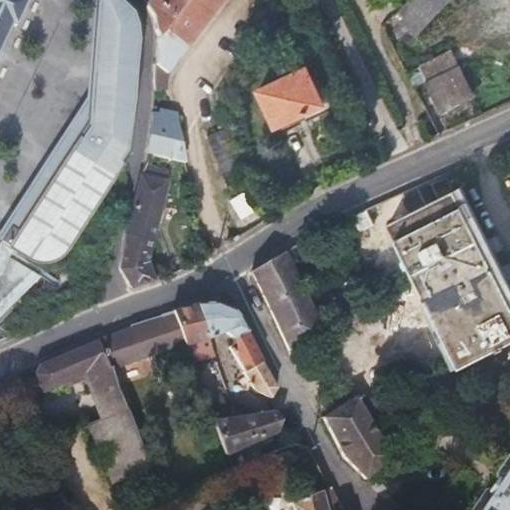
[(0,0),(0,52),(14,23),(19,24),(30,0),(0,0)]
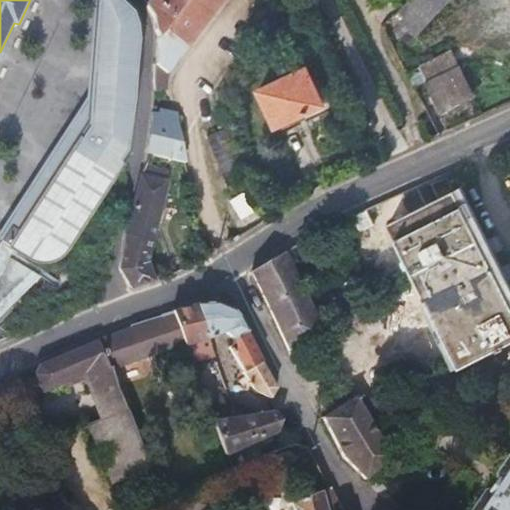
[(129,150),(137,98),(142,41),(141,23),(136,10),(124,0),(101,0),(93,101),(3,239),(16,248),(34,258),(42,261),(53,259),(63,252),(129,150)]
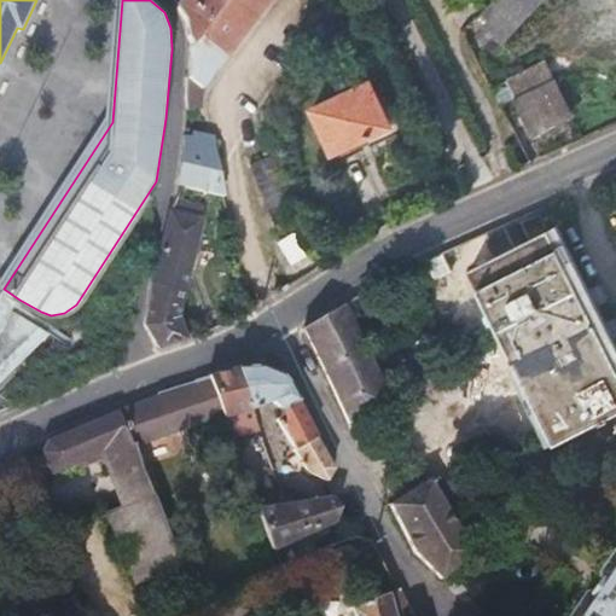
[(190,67),(190,106),(198,108),(203,93),(207,83),(269,0),(186,0),(181,6),(189,19),(189,29),(193,36),(190,67)]
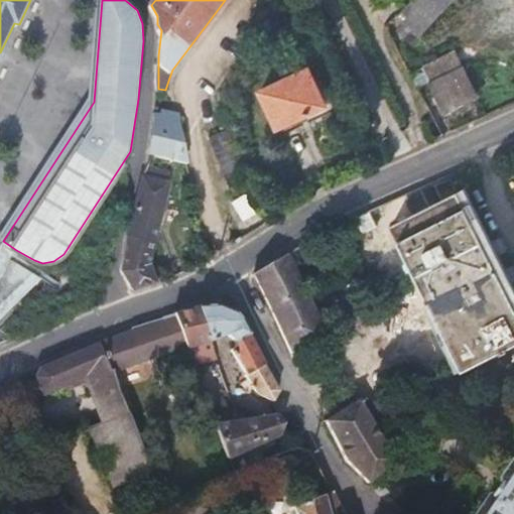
[(410,0),(398,14),(418,35),(446,4),(442,0),(410,0)]
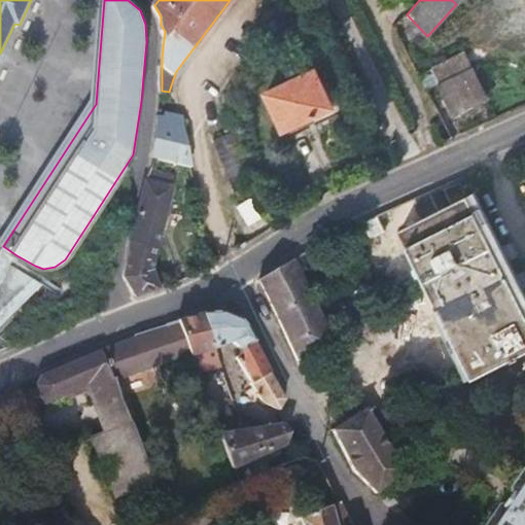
[(443,83),(470,70),(466,60),(438,73),(443,83)]
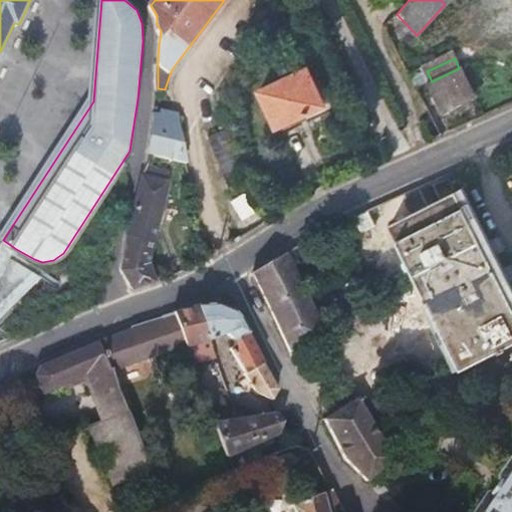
[(463,66),(459,68),(432,81),(445,109),(476,92),(463,66)]
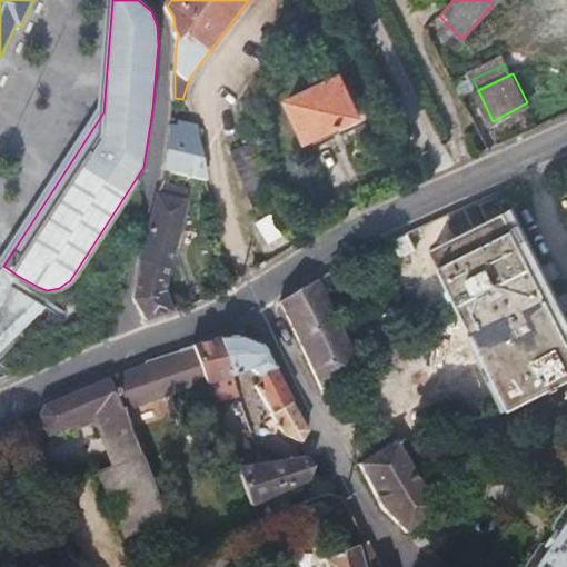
[(345,76),(292,100),(310,140),(362,117),(345,76)]
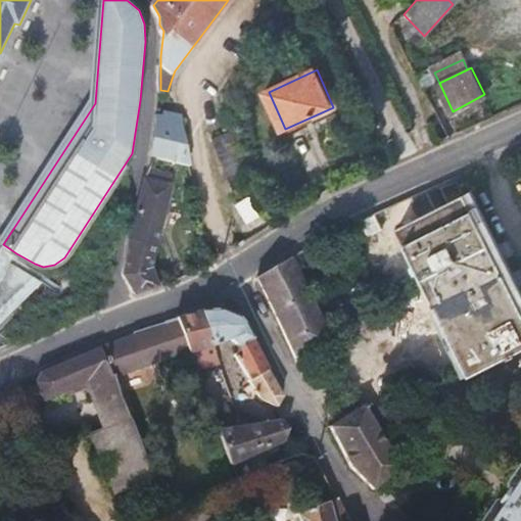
[(153,152),(190,163),(182,125),(176,122),(177,113),(166,109),(166,114),(159,111),(157,111),(155,139),(153,152)]
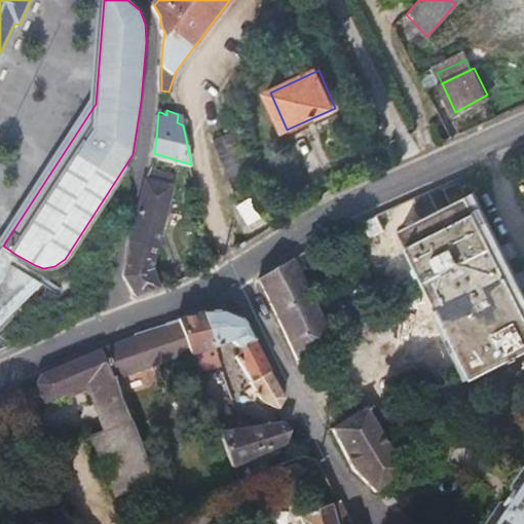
[(261,172),(242,127),(216,139),(234,183),(261,172)]
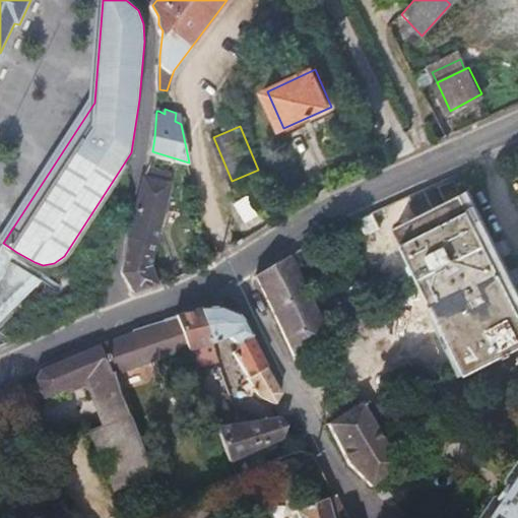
[(517,296),(455,174),(404,195),(415,217),(397,225),(471,370),(517,345),(517,296)]
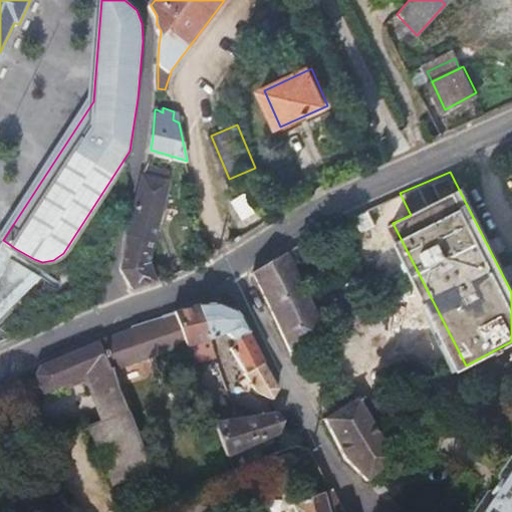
[(137,286),(158,279),(151,256),(170,182),(146,174),(129,239),(125,267),(137,286)]
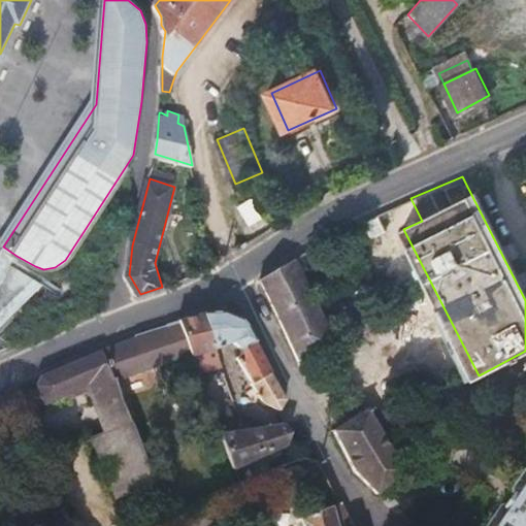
[(259,236),(283,222),(264,191),(241,204),(259,236)]
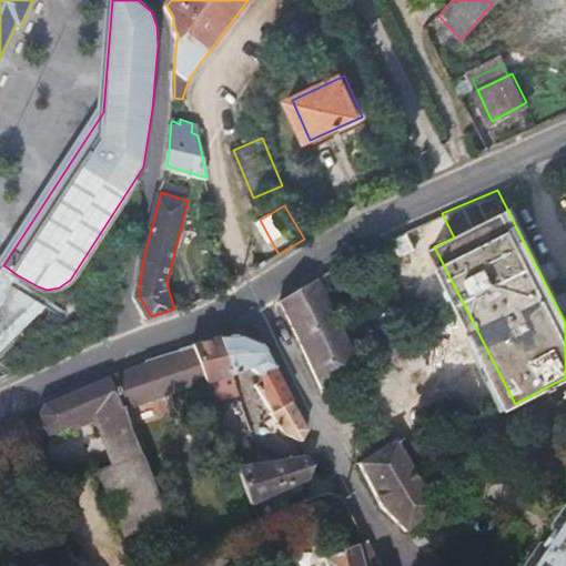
[(417,244),(408,228),(394,234),(402,251),(417,244)]
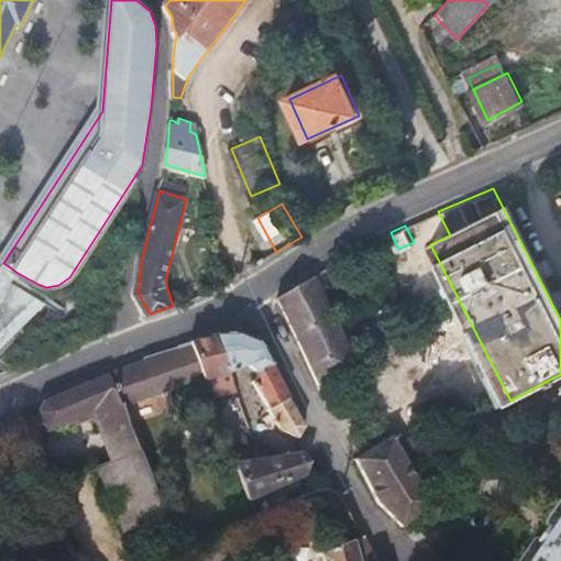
[(229,282),(241,274),(232,260),(224,263),(229,282)]
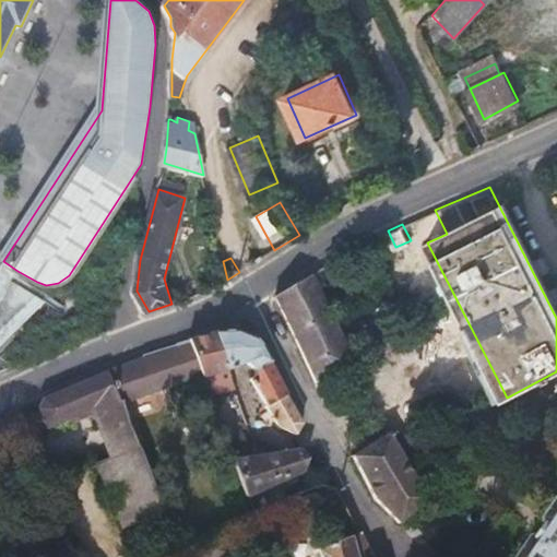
[(0,345),(47,300),(13,277),(18,271),(3,261),(0,268),(0,345)]
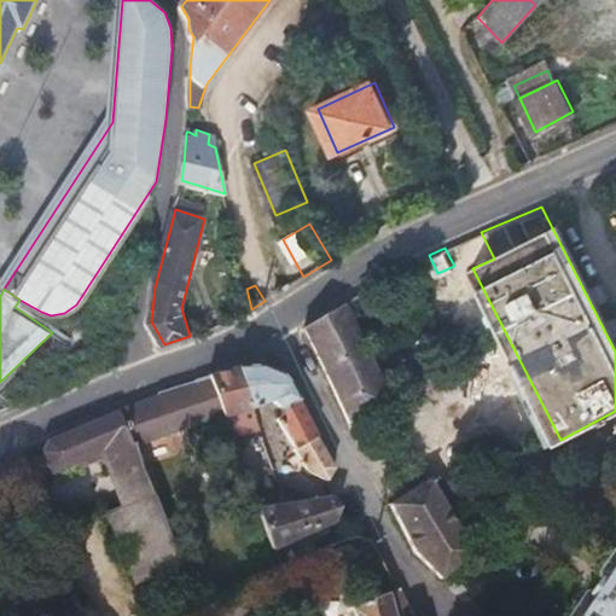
[(352,424),(364,420),(396,404),(346,302),(308,327),(352,424)]
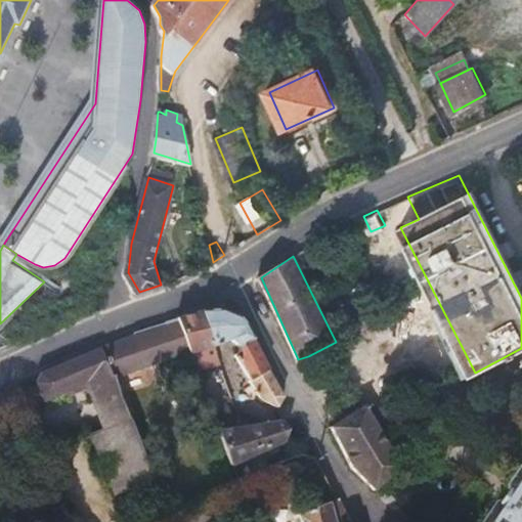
[(252,380),(270,367),(244,319),(235,312),(223,308),(206,311),(217,345),(235,339),(243,346),(236,354),(252,380)]
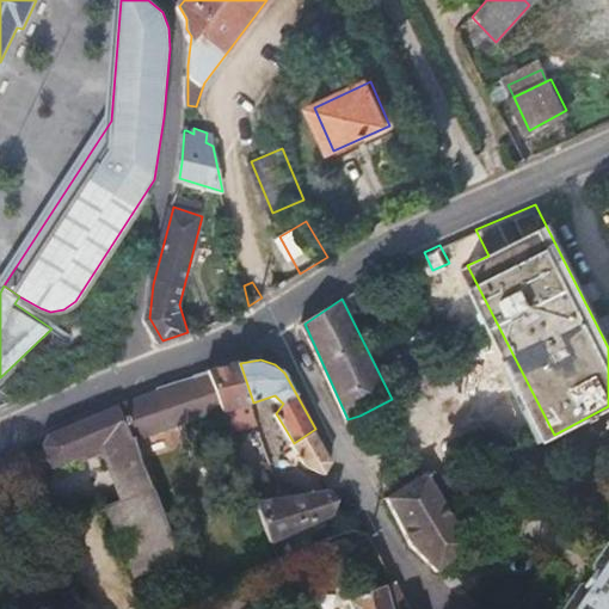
[(223,367),(208,370),(215,389),(228,422),(257,412),(253,403),(240,363),(223,367)]
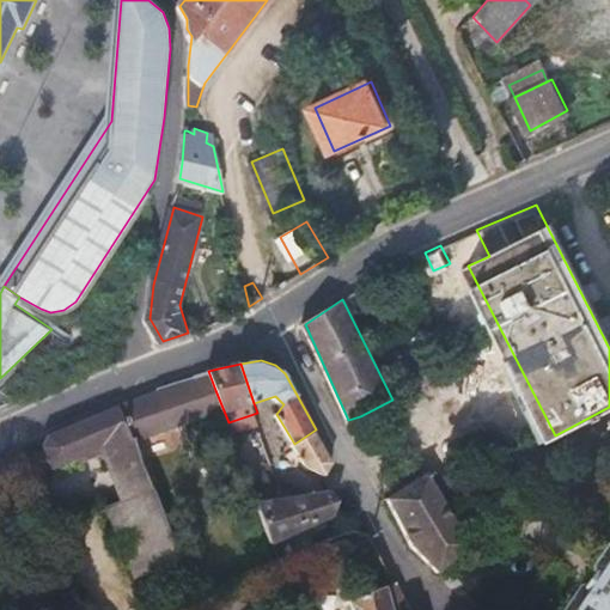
[(58,433),(50,447),(58,464),(107,445),(129,500),(157,489),(136,440),(172,427),(165,408),(215,390),(208,371),(176,382),(159,388),(160,391),(136,401),(58,433)]
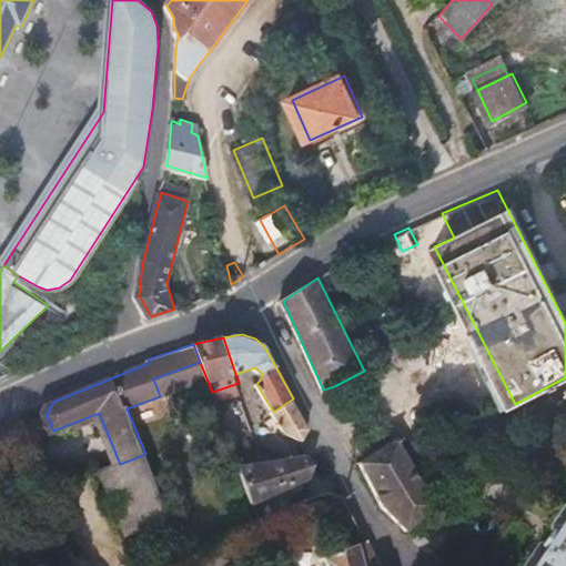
[(215,403),(242,393),(239,383),(212,392),(215,403)]
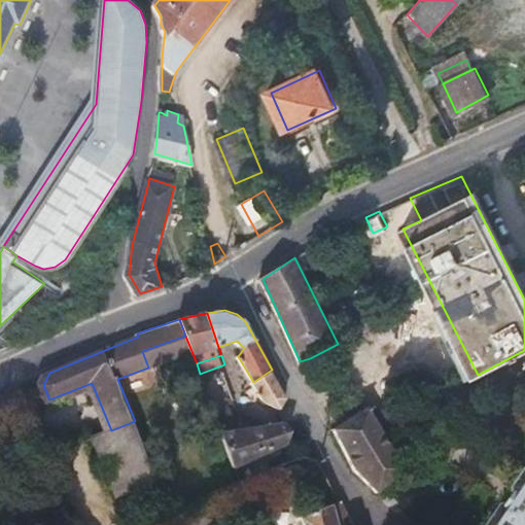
[(265,400),(282,409),(288,399),(279,383),(272,370),(253,382),(265,400)]
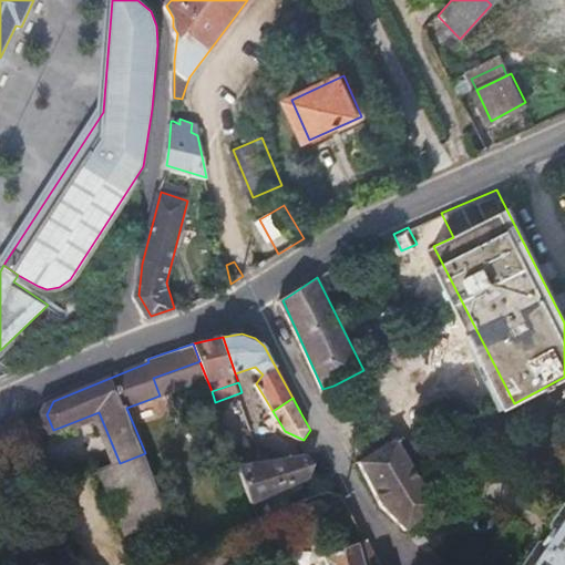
[(403,526),(439,506),(399,440),(371,455),(363,460),(386,509),(403,526)]
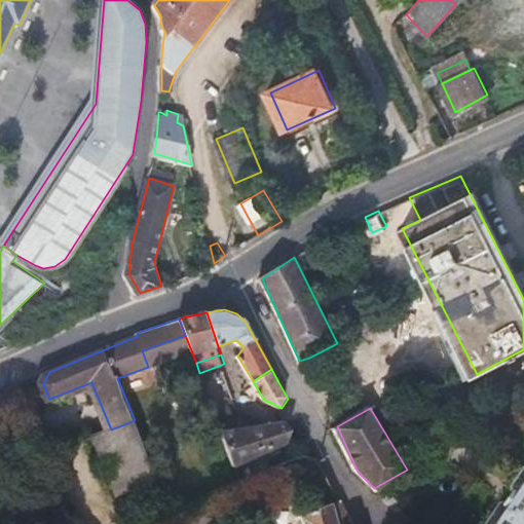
[(29,424),(26,427),(31,440),(34,440),(49,434),(41,413),(27,419),(29,424)]
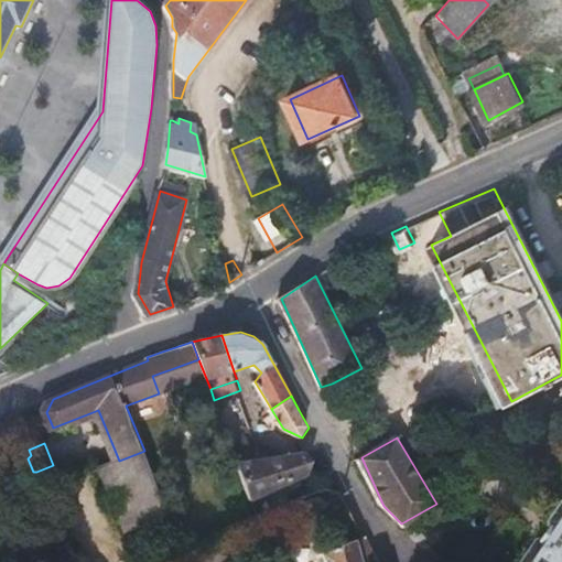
[(262,458),(270,457),(267,447),(259,449),(262,458)]
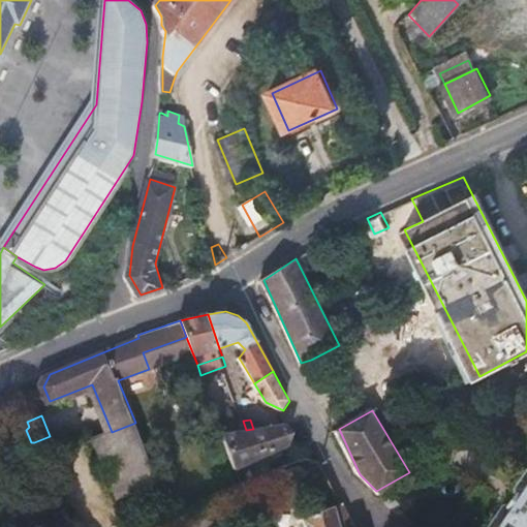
[(220,426),(223,433),(246,430),(243,421),(220,426)]
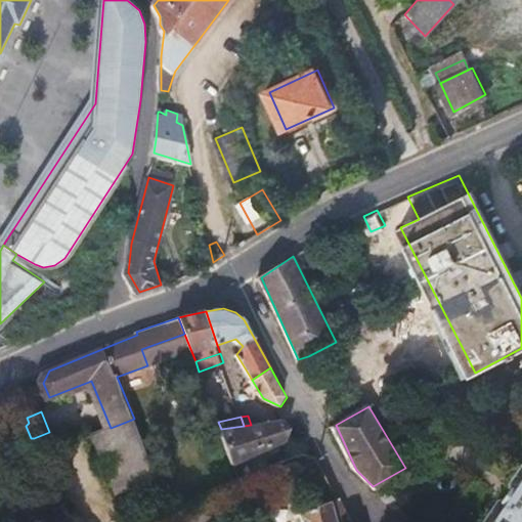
[(134,419),(111,428),(96,434),(119,492),(159,476),(134,419)]
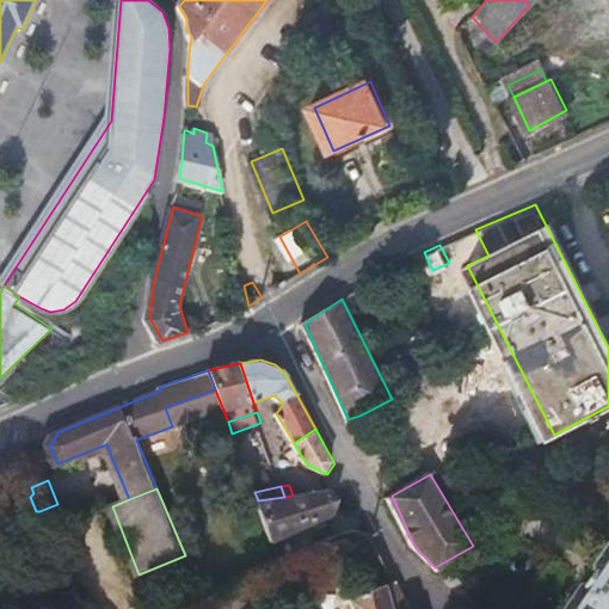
[(336,506),(339,498),(331,490),(293,496),(284,497),(258,500),(265,522),(271,536),(333,512),(336,506)]
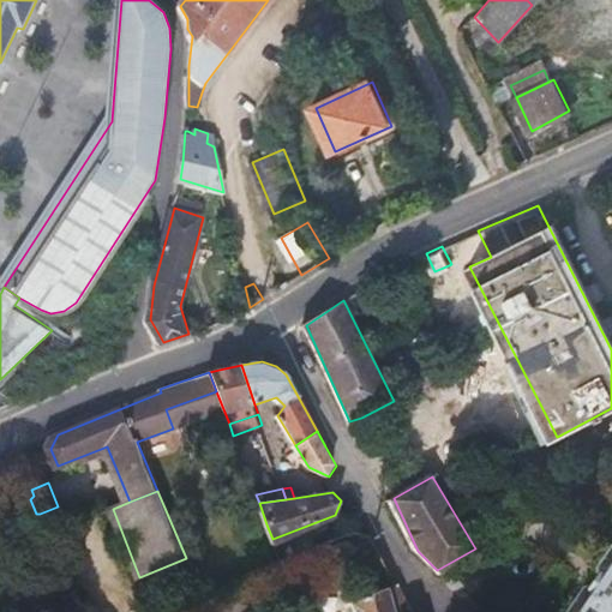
[(611,546),(582,593),(573,610),(576,611),(611,611),(611,546)]
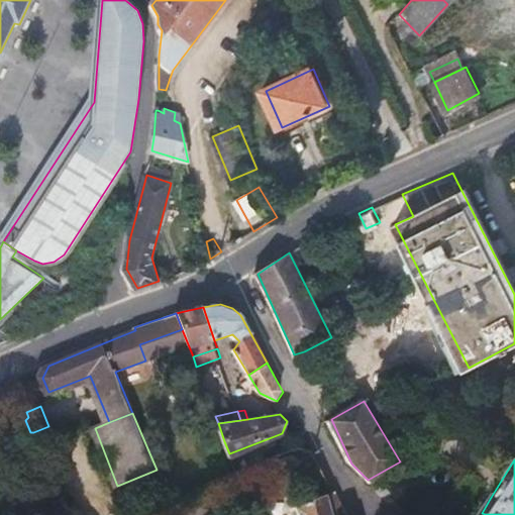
[(344,514),(339,505),(335,496),(299,506),(301,514),(344,514)]
